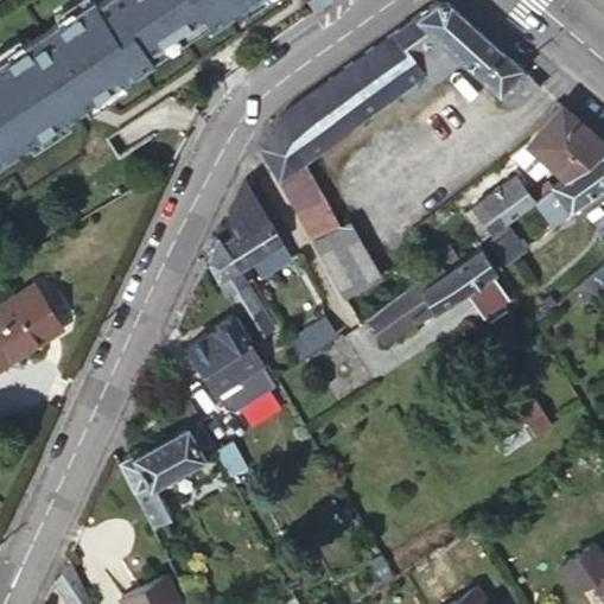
[(137,68),(151,58),(145,50),(201,13),(209,24),(222,16),(223,18),(241,5),(241,4),(246,0),(108,0),(96,8),(91,2),(51,30),(52,31),(31,44),(30,43),(0,63),(0,157),(7,153),(8,156),(27,142),(26,141),(63,116),(64,118),(83,106),(81,105),(119,80),(120,82),(138,70),(137,68)]
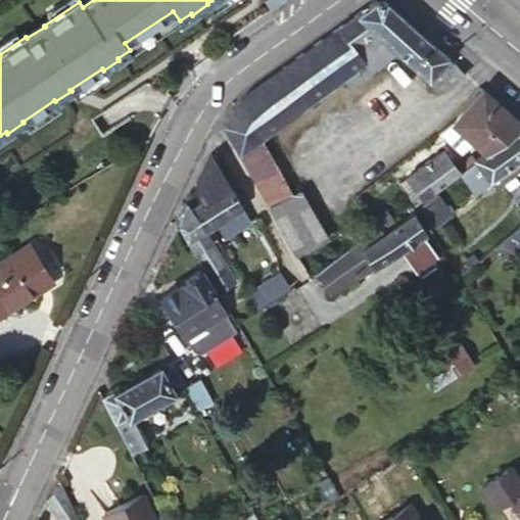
[(270,12),(286,1),(285,0),(269,0),(264,4),(270,12)]
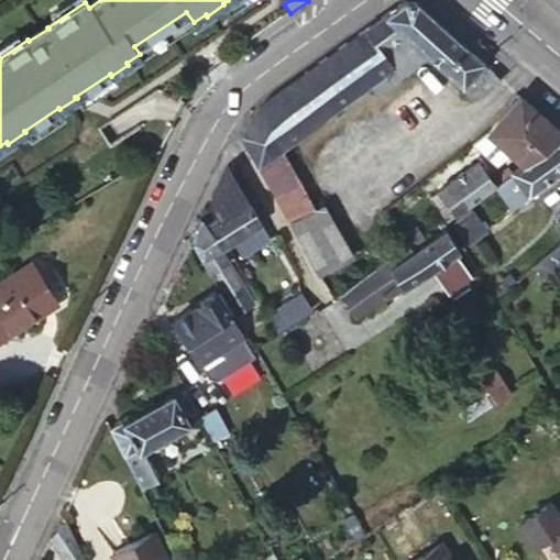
[(248,131),(243,139),(262,169),(291,147),(372,87),(380,98),(418,67),(412,59),(423,50),(431,58),(463,88),(465,88),(480,100),(503,81),(484,67),(486,64),(481,59),(419,6),(404,4),(289,86),(271,101),(264,108),(254,120),(248,131)]
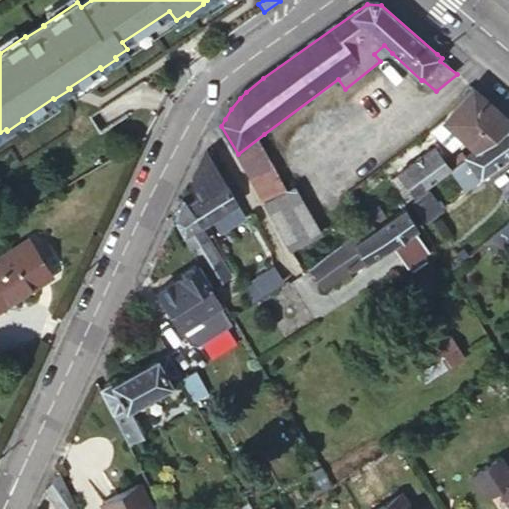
[(380,61),(392,53),(384,45),(374,54),(380,61)]
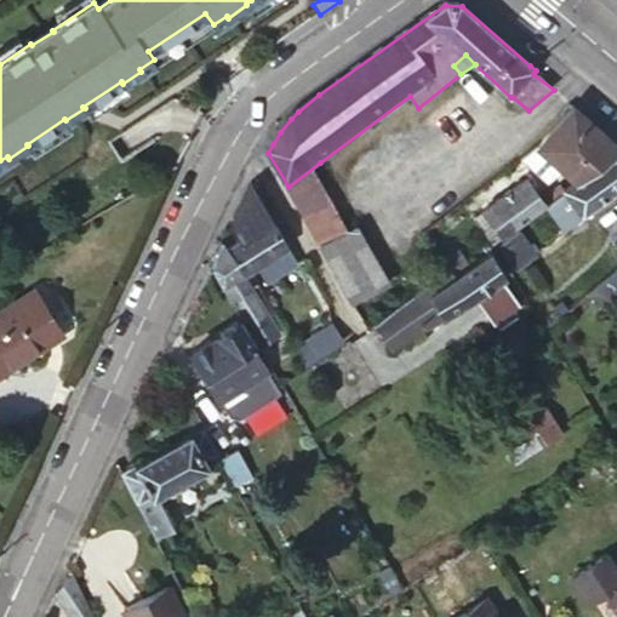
[(616,143),(600,130),(573,107),(540,148),(565,171),(578,183),(616,152),(616,143)]
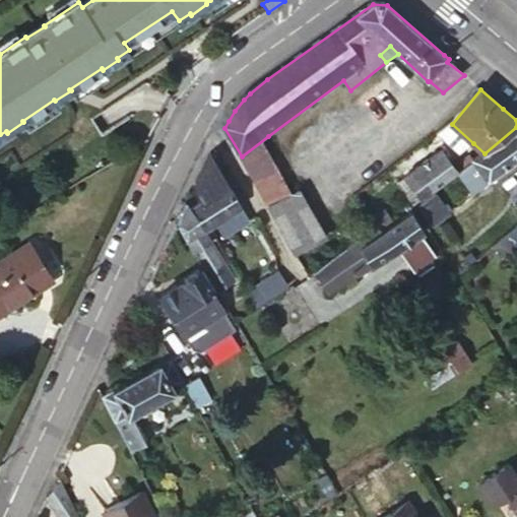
[(473,143),(452,124),(438,135),(459,155),(473,143)]
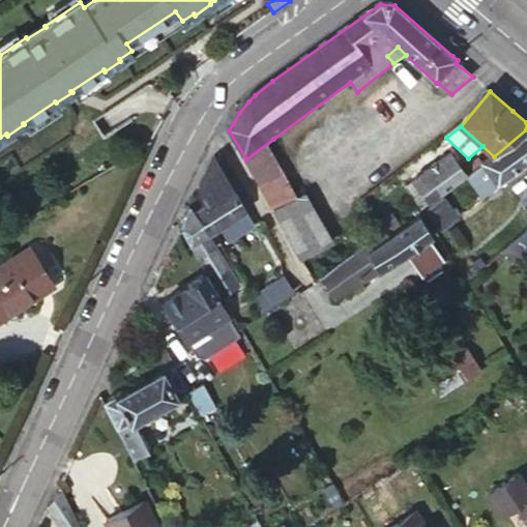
[(526,129),(494,156),(466,177),(480,198),(522,168),(526,165),(526,129)]
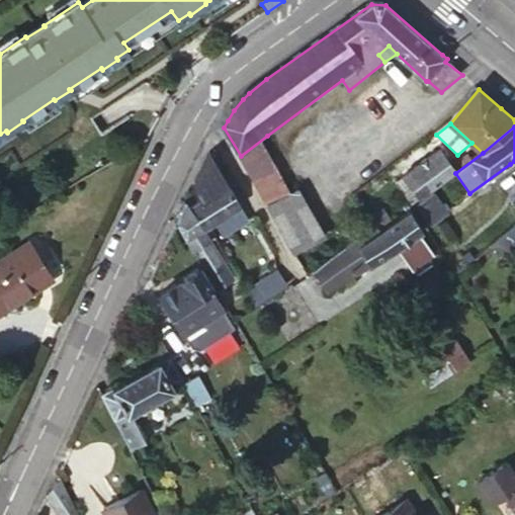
[(267,136),(241,156),(268,205),(298,189),(267,136)]
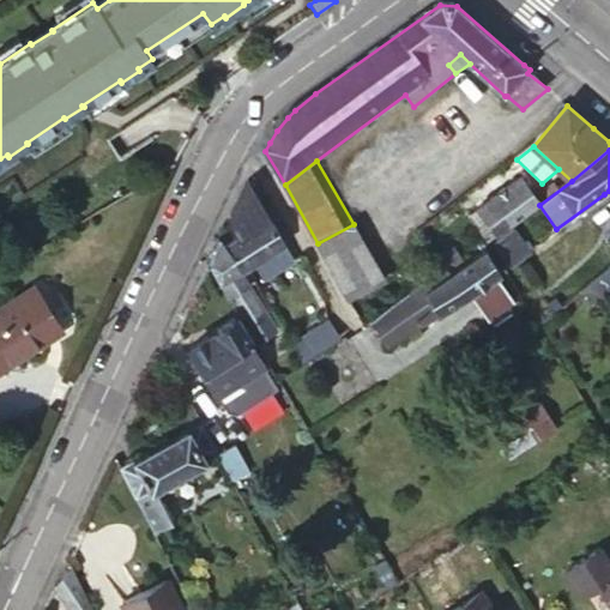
[(496,225),(502,233),(539,205),(520,179),(483,206),(488,212),(483,217),(491,229),(496,225)]
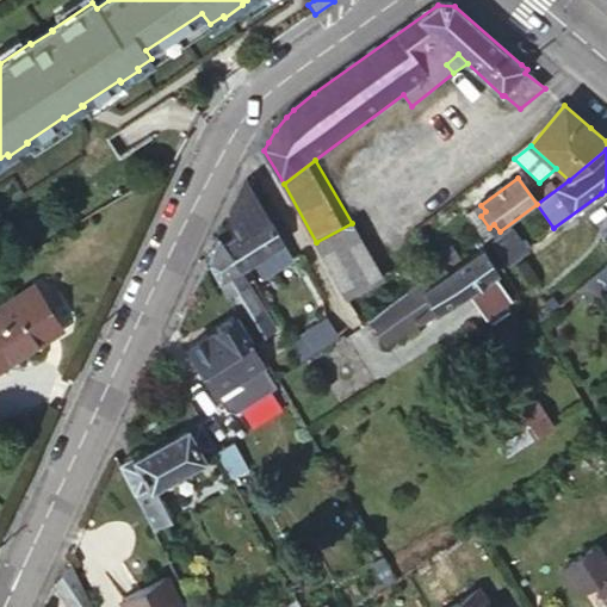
[(243,236),(224,248),(247,286),(252,283),(249,276),(249,273),(245,270),(251,266),(260,283),(292,261),(247,184),(231,216),(243,236)]
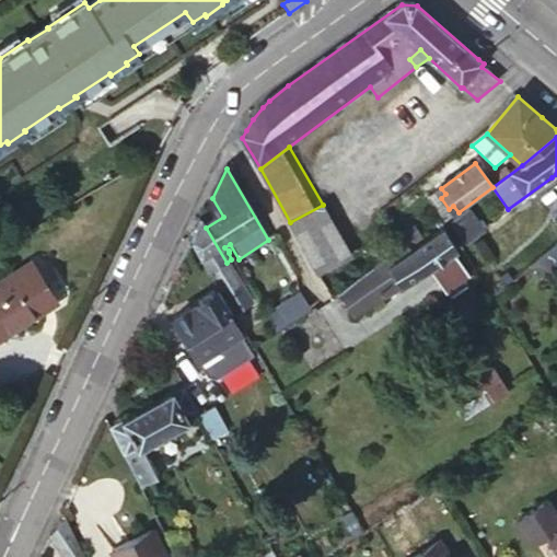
[(290,222),(320,275),(351,257),(323,205),(290,222)]
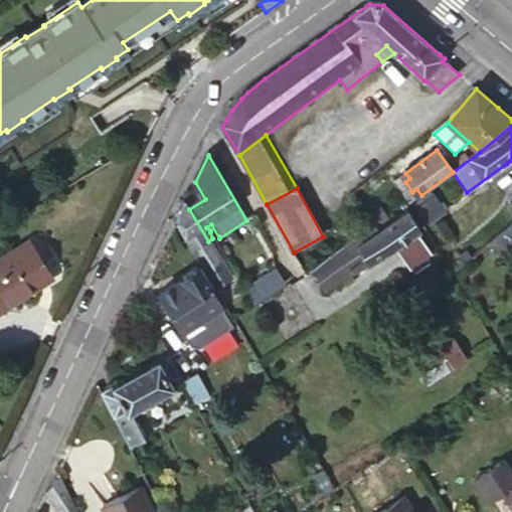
[(431,227),(448,214),(432,194),(415,206),(431,227)]
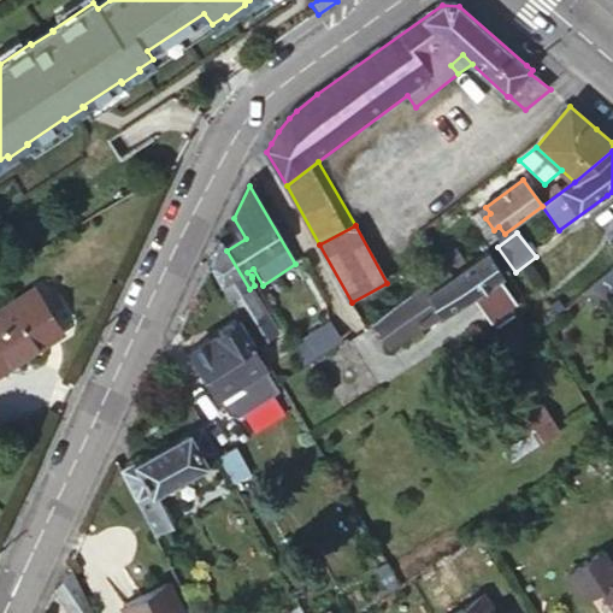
[(220,242),(208,270),(258,349),(266,345),(257,330),(270,322),(249,289),(227,251),(220,242)]
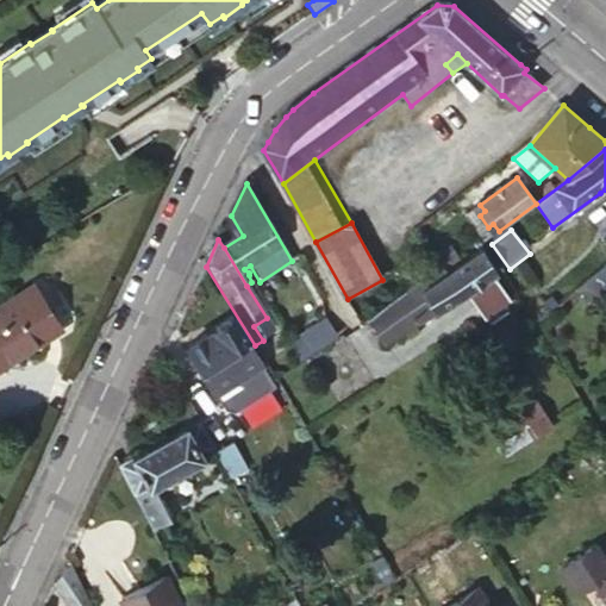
[(444,267),(370,319),(388,344),(466,294),(487,322),(513,303),(494,276),(500,273),(485,249),(449,273),(444,267)]
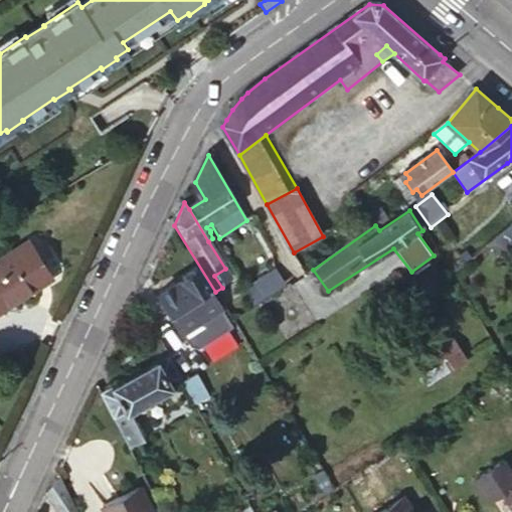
[(511,226),(488,244),(504,258),(511,247),(511,226)]
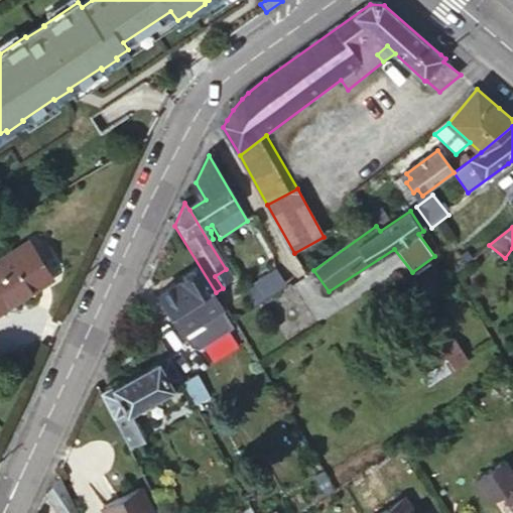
[(51,276),(28,241),(0,259),(0,312),(26,295),(25,293),(51,276)]
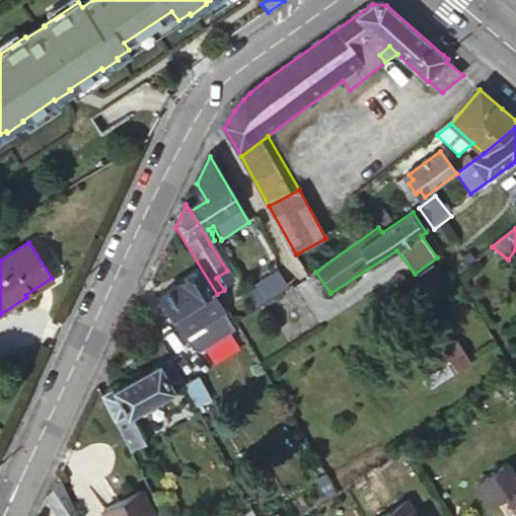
[(466,258),(470,263),(476,258),(473,252),(466,258)]
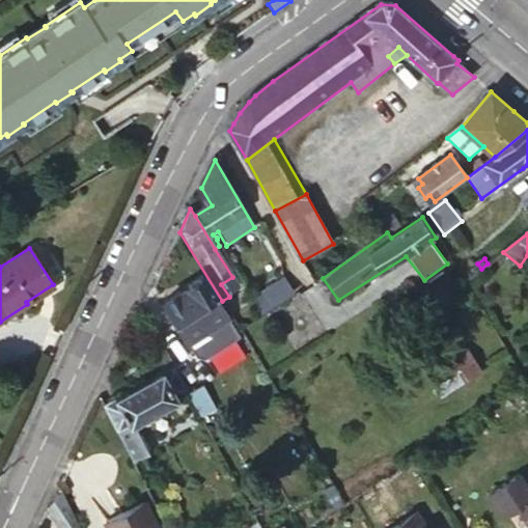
[(205,359),(242,337),(232,323),(233,322),(205,277),(185,289),(186,292),(165,305),(197,357),(205,359)]
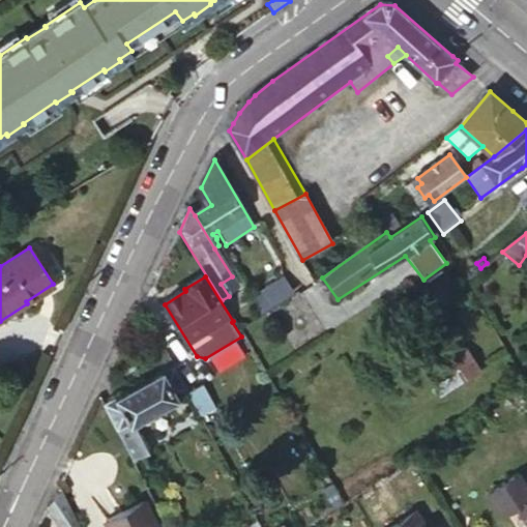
[(263,314),(295,293),(287,277),(255,298),(263,314)]
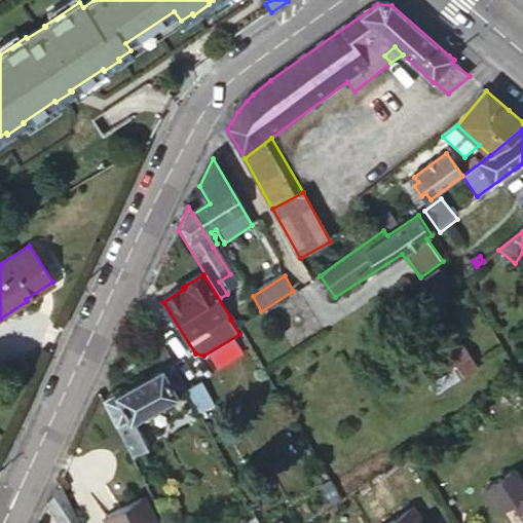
[(456,366),(461,372),(464,379),(479,371),(462,345),(420,374),(427,384),(456,366)]
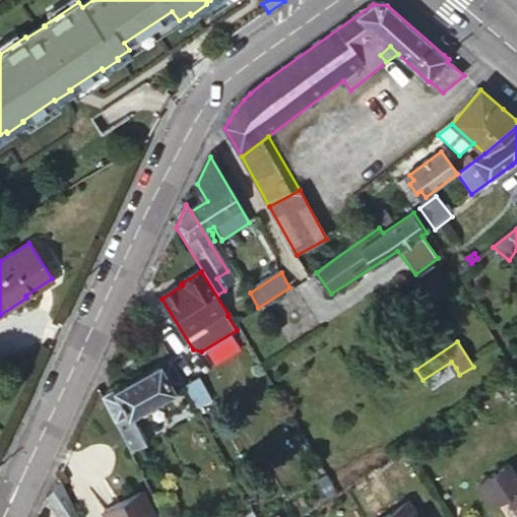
[(103,396),(132,454),(148,445),(133,417),(177,393),(176,392),(185,387),(184,384),(170,359),(103,396)]
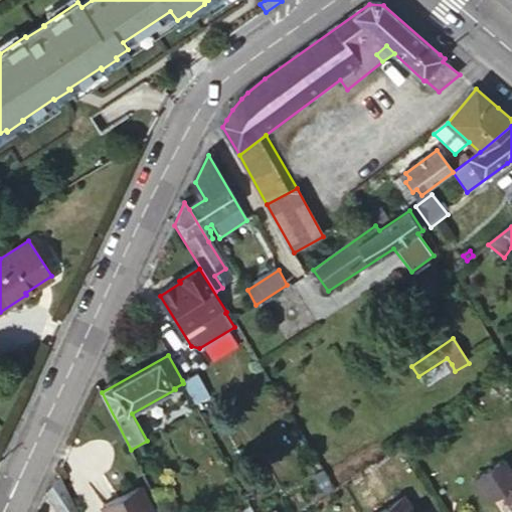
[(422,382),(452,364),(447,358),(418,376),(422,382)]
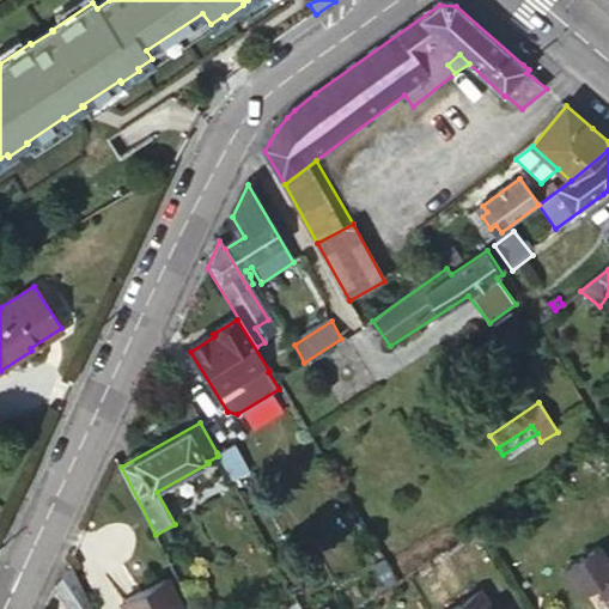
[(217,452),(218,456),(233,483),(251,473),(236,442),(217,452)]
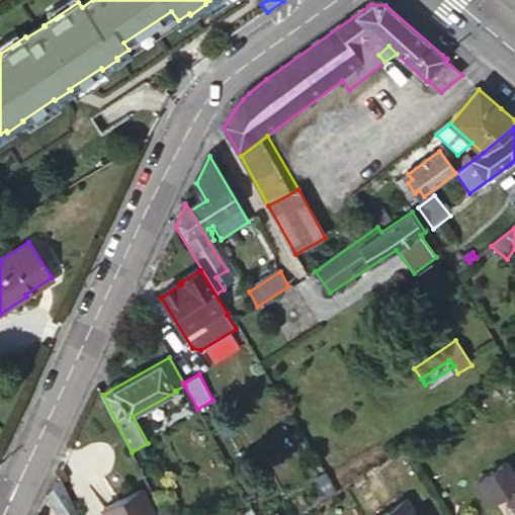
[(514,480),(506,466),(478,486),(492,508),(506,498),(514,510),(514,480)]
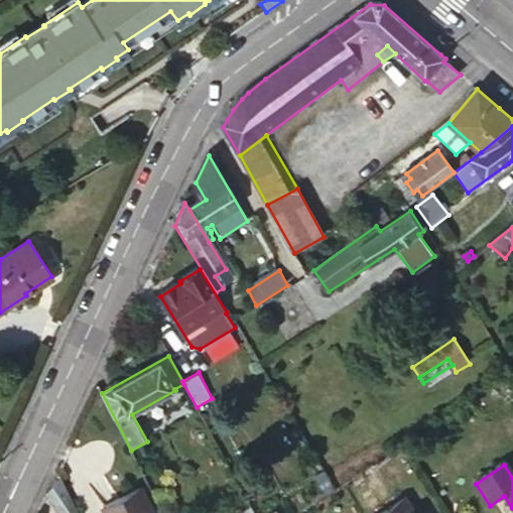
[(329,492),(336,488),(325,469),(317,474),(329,492)]
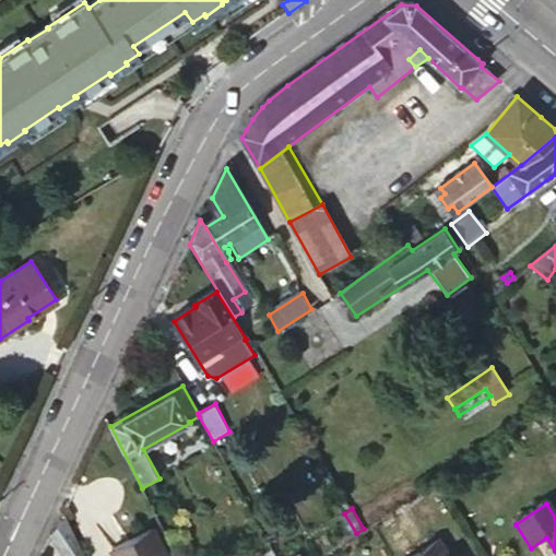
[(50,537),(52,541),(64,555),(83,555),(68,520),(50,537)]
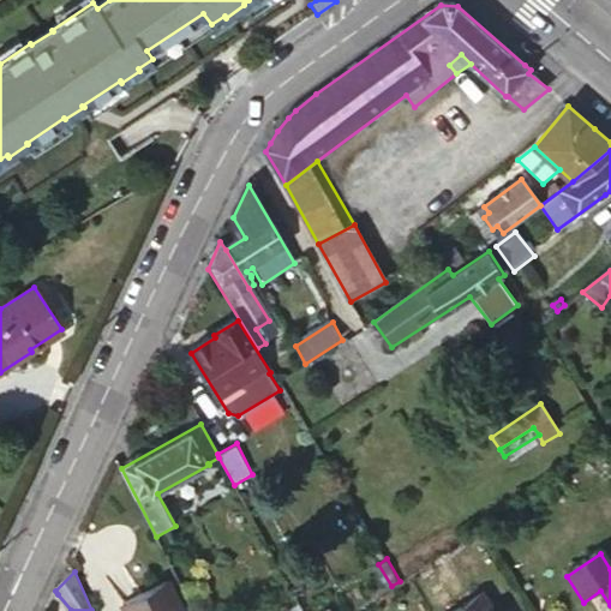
[(184,610),(171,583),(124,609),(124,610),(184,610)]
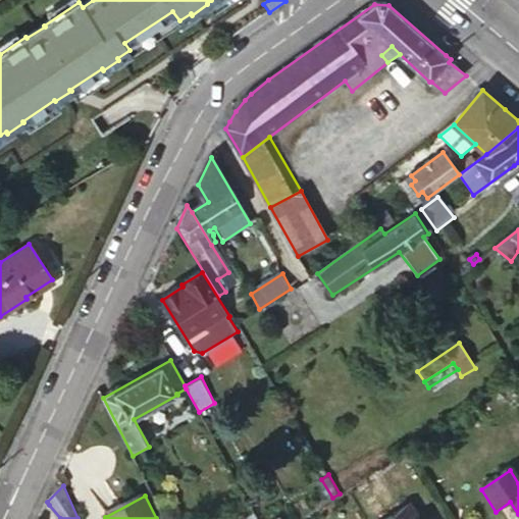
[(416,518),(408,506),(390,518),(416,518)]
